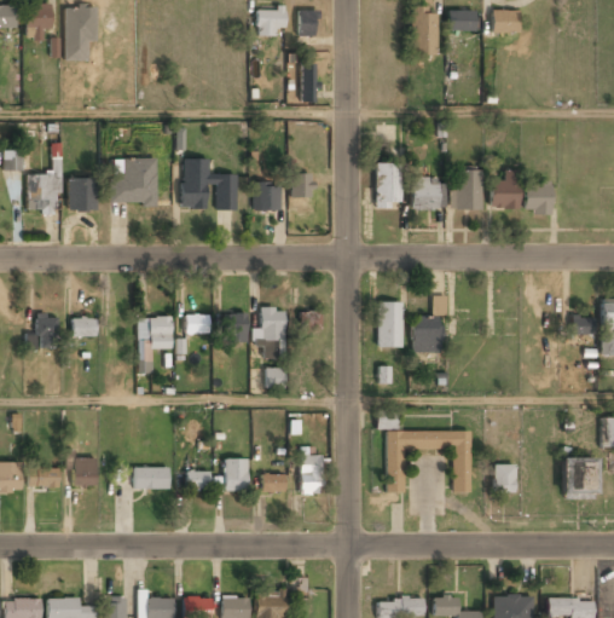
[(51,4),(28,4),(28,40),(51,40),(51,4)]
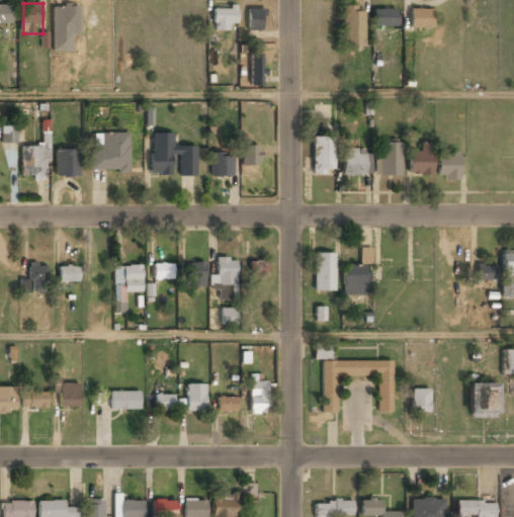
[(15,4),(0,4),(0,23),(15,23),(15,4)]
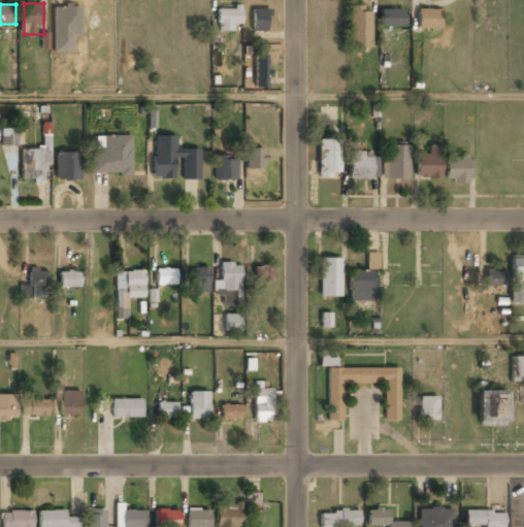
[(57,5),(56,51),(76,52),(76,34),(83,34),(84,5),(57,5)]
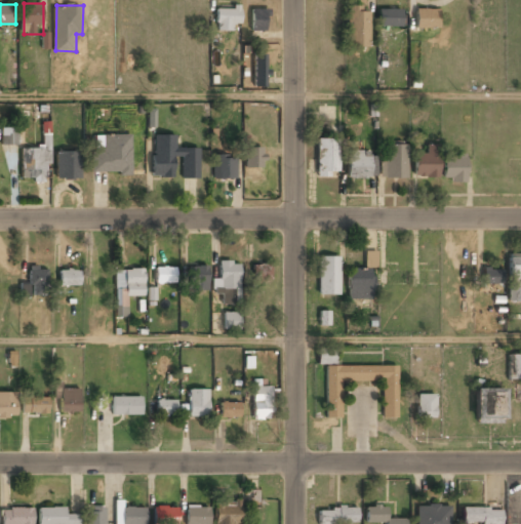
[(243,30),(243,6),(218,6),(218,30),(243,30)]
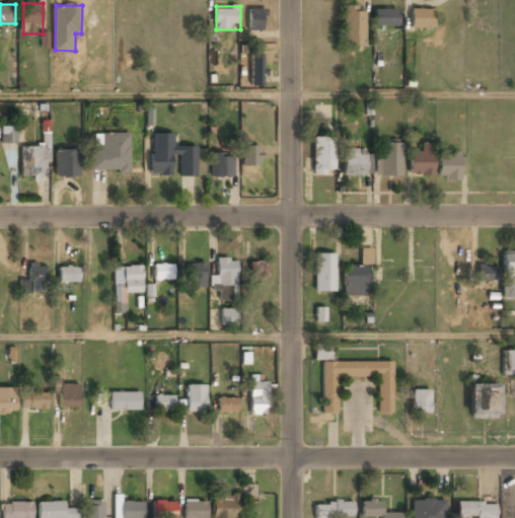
[(250,29),(266,30),(266,7),(251,7),(250,29)]
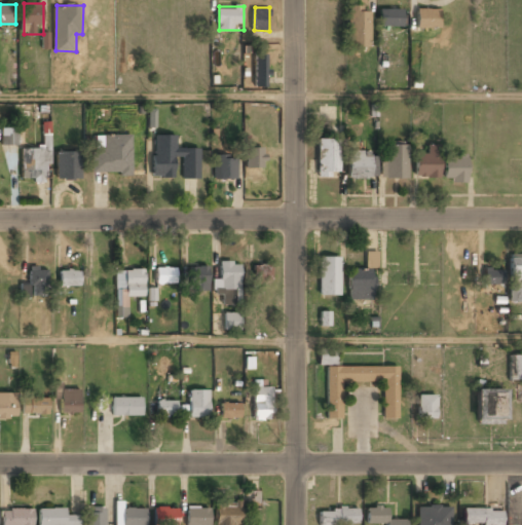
[(350,8),(350,46),(371,46),(371,8),(350,8)]
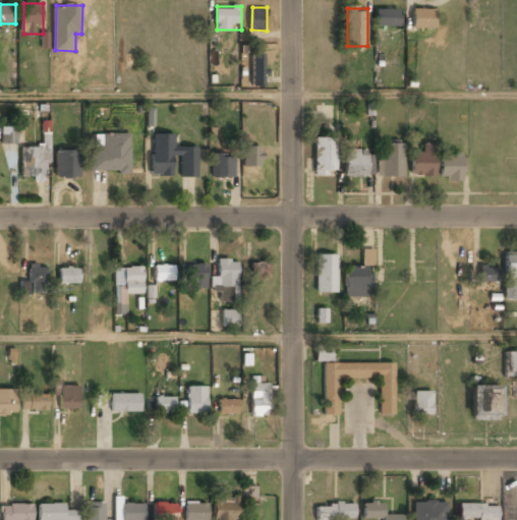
[(378,26),(401,26),(401,9),(378,9),(378,26)]
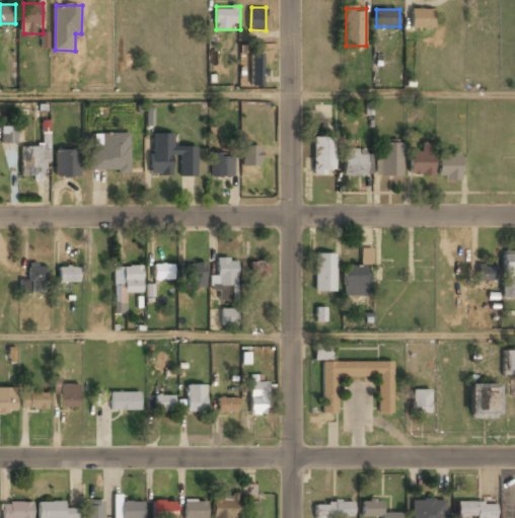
[(436,9),(413,9),(413,28),(436,28),(436,9)]
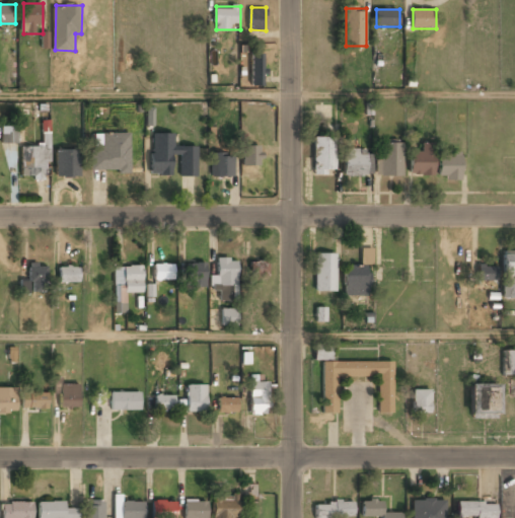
[(266,85),(265,53),(253,53),(254,85),(266,85)]
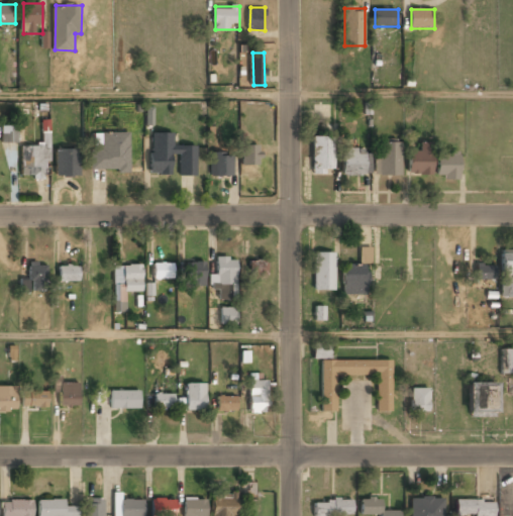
[(20,141),(20,125),(5,125),(5,141),(20,141)]
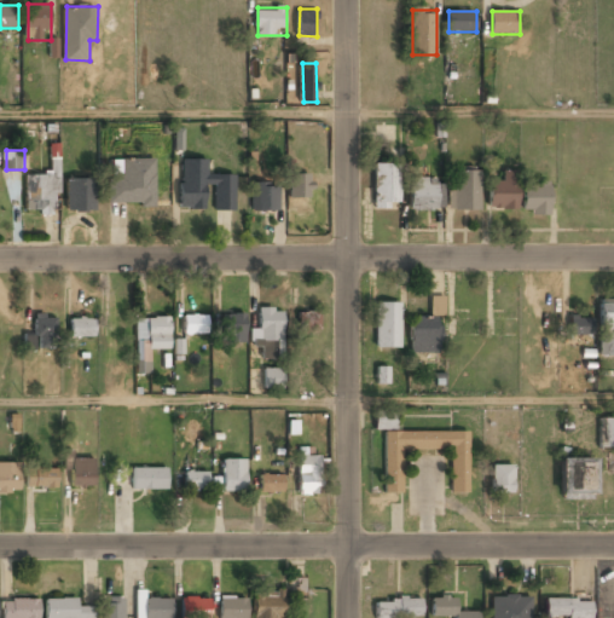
[(157,204),(157,159),(120,159),(120,179),(111,179),(111,204),(157,204)]
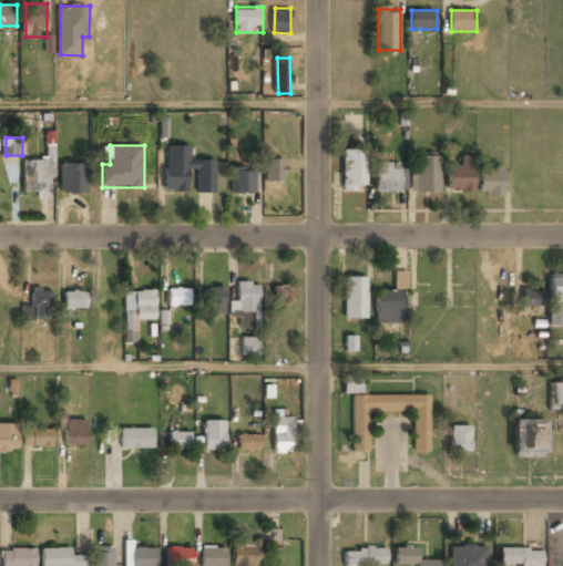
[(55,146),(50,146),(50,160),(26,160),(26,195),(55,195),(55,146)]
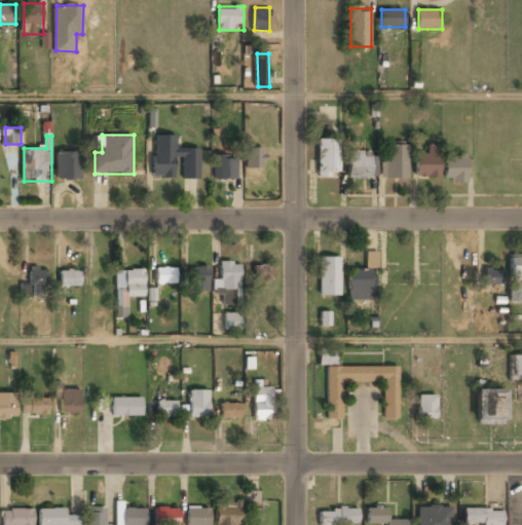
[(156,136),(155,178),(177,178),(178,158),(185,158),(185,179),(202,179),(202,148),(179,148),(179,136),(156,136)]
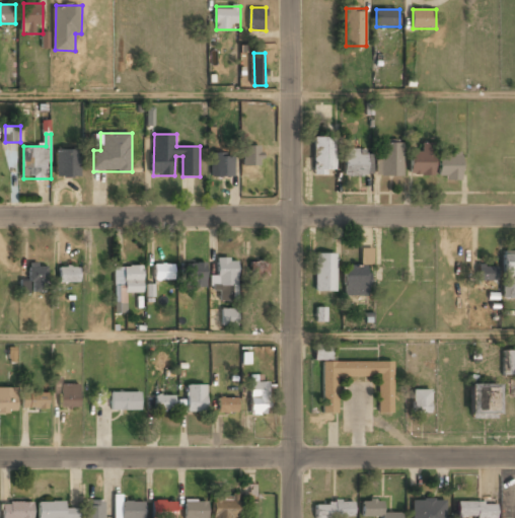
[(338,137),(315,137),(315,173),(338,173),(338,137)]
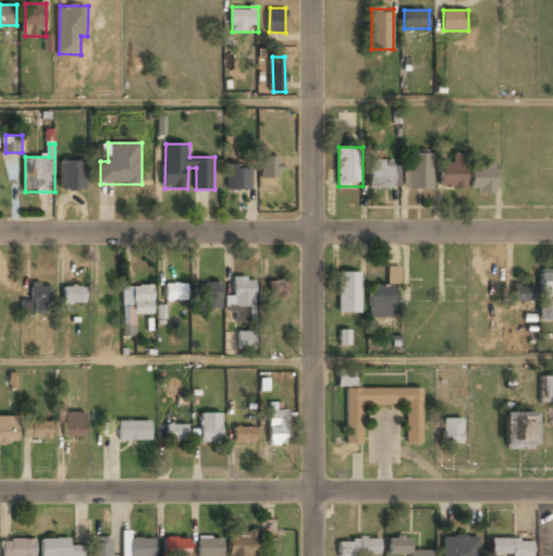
[(434,188),(434,152),(412,152),(412,188),(434,188)]
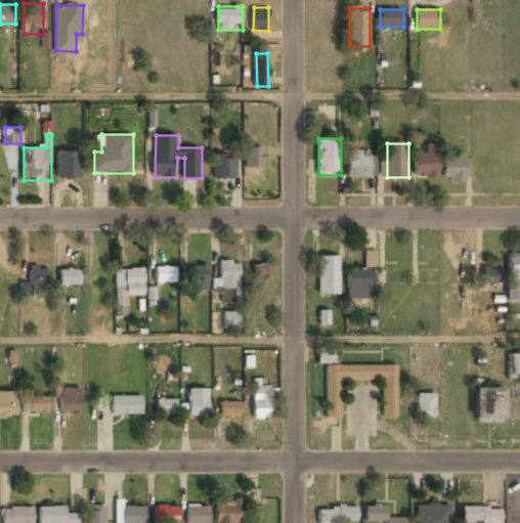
[(440,175),(440,143),(428,143),(428,154),(417,154),(417,175),(440,175)]
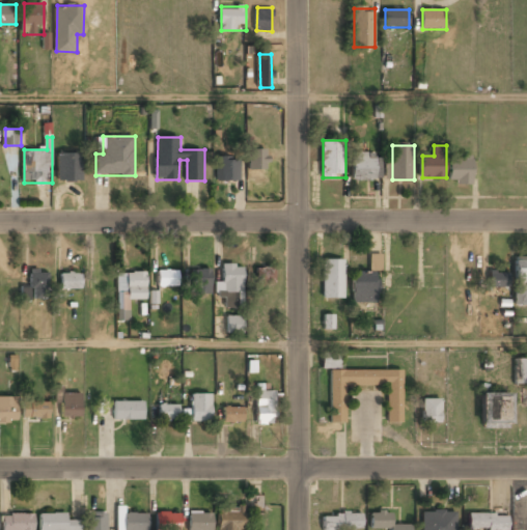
[(269,149),(252,149),(252,169),(269,169),(269,149)]
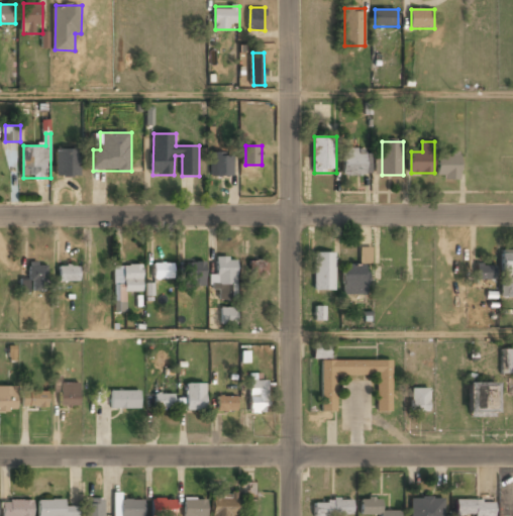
[(59,176),(82,176),(82,148),(59,148),(59,176)]
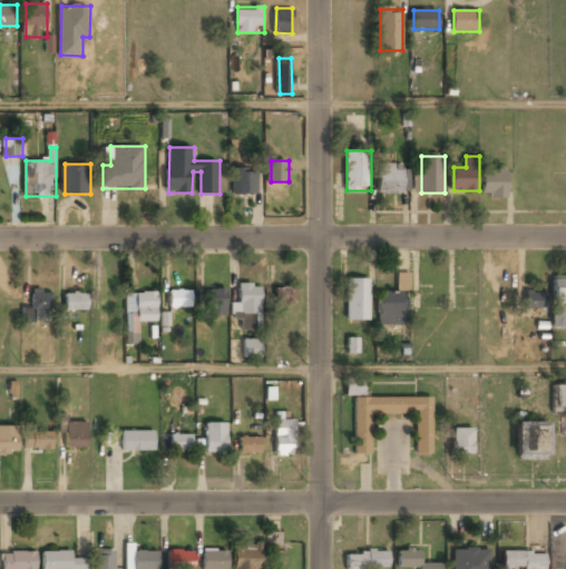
[(381,193),(411,193),(411,165),(381,165),(381,193)]
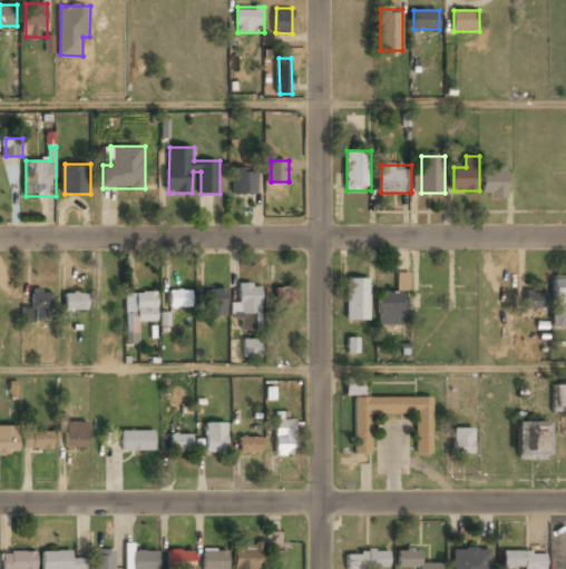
[(485,167),(485,196),(509,196),(509,167),(485,167)]
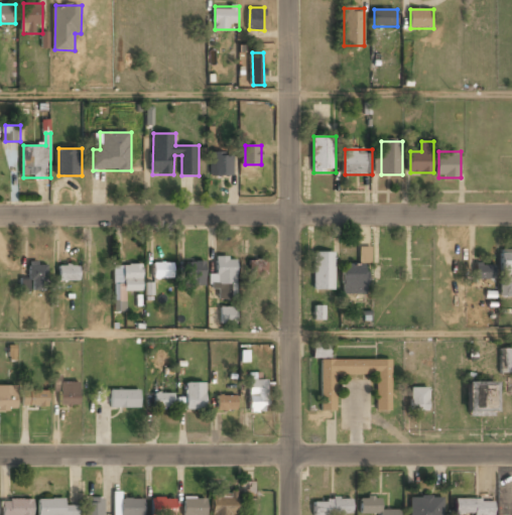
[(213,152),(213,175),(234,175),(234,152),(213,152)]
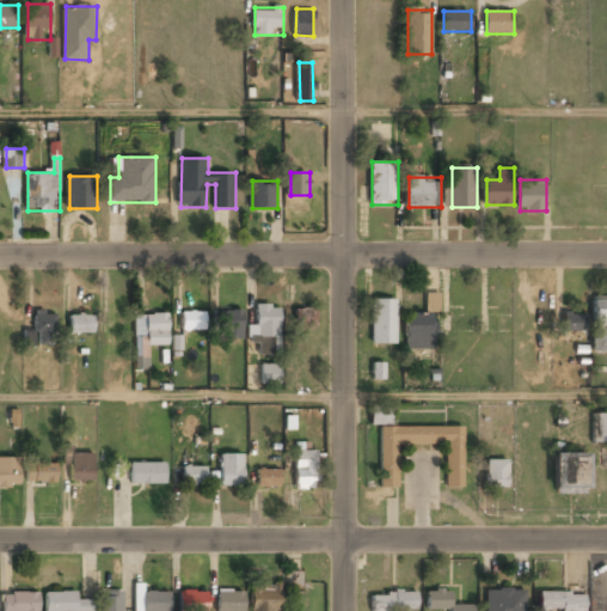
[(410,313),(409,348),(437,349),(439,311),(441,311),(441,292),(429,292),(429,313),(410,313)]
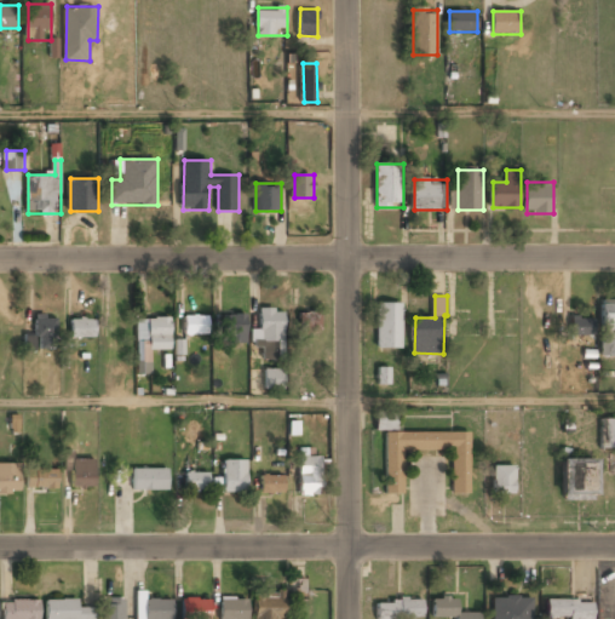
[(614,299),(604,299),(604,327),(614,327),(614,337),(604,337),(604,356),(614,356),(614,299)]
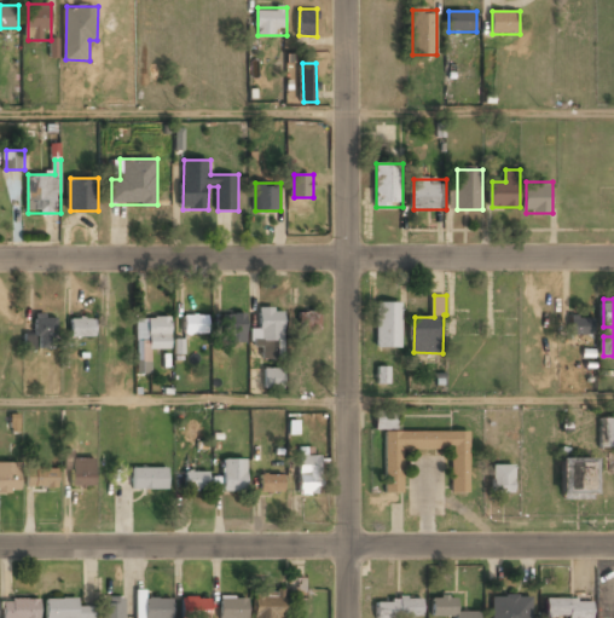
[(380,302),(380,347),(403,347),(403,302),(380,302)]
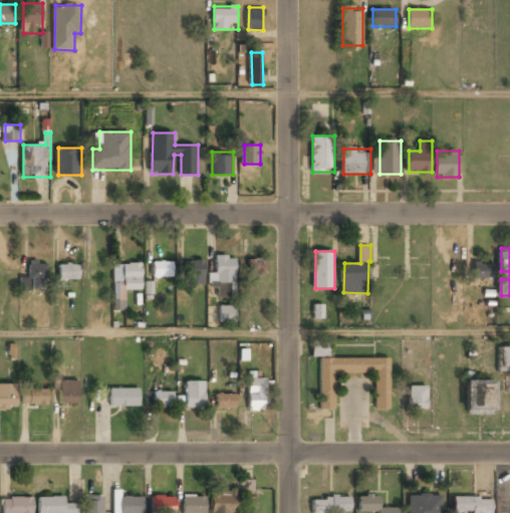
[(236,256),(218,256),(218,272),(213,272),(213,286),(221,286),(221,297),(236,297),(236,256)]
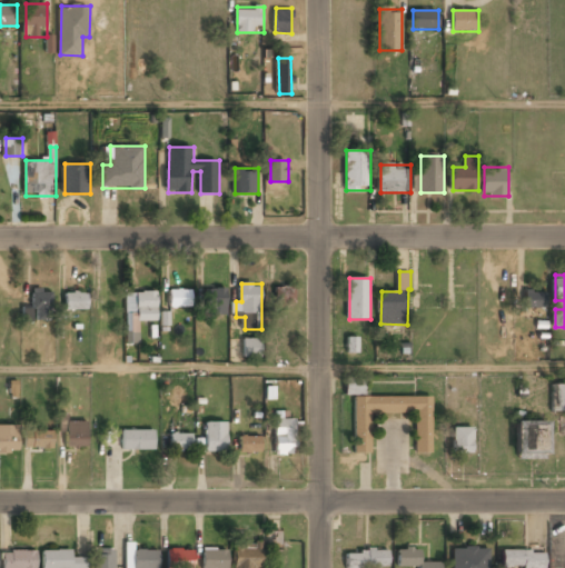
[(278,286),(278,301),(297,301),(297,286),(278,286)]
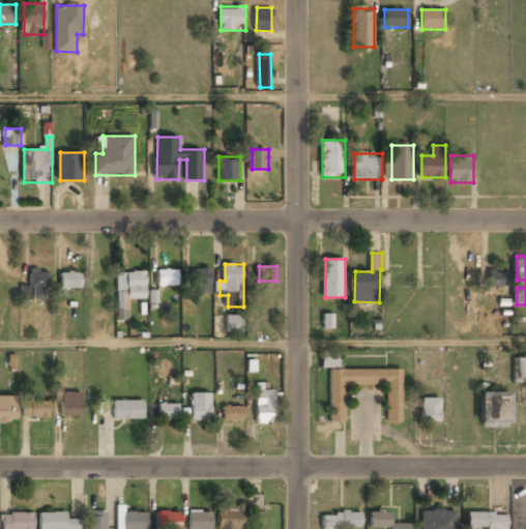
[(194,268),(194,293),(212,293),(212,268),(194,268)]
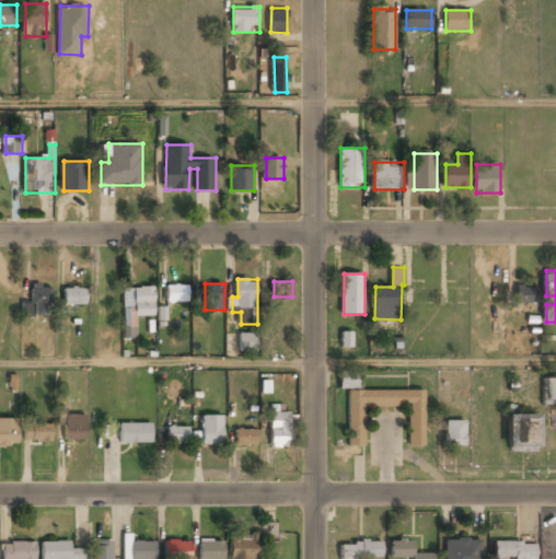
[(32,314),(54,314),(54,284),(32,284),(32,314)]
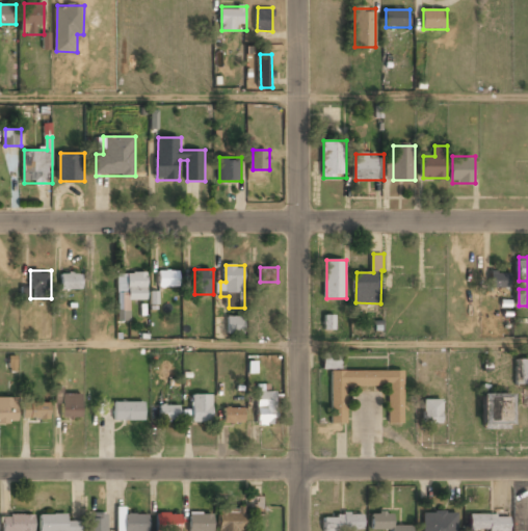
[(182,287),(182,270),(160,270),(160,287),(182,287)]
